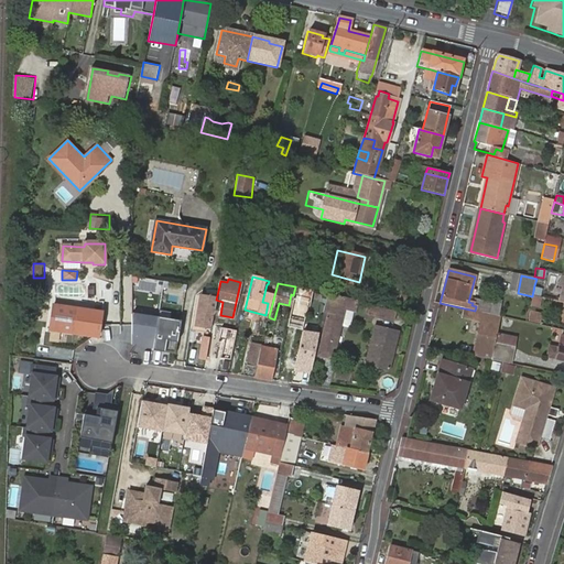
[(545,288),(534,285),(532,296),(541,297),(543,299),(545,288)]
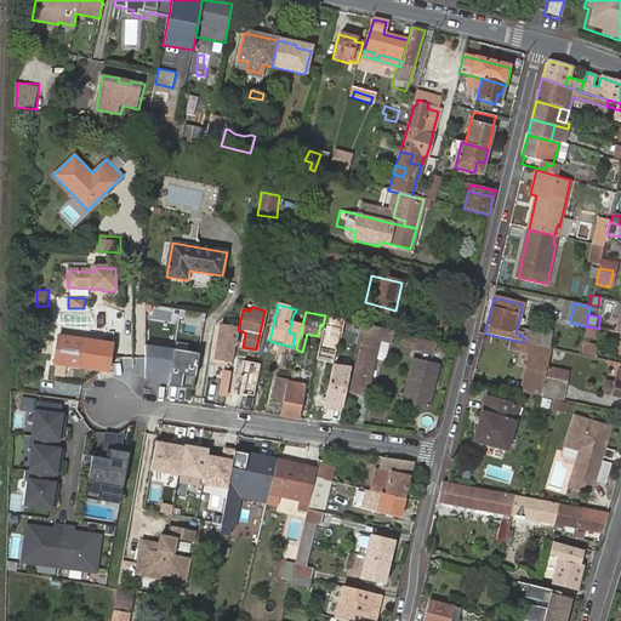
[(340,339),(343,319),(325,315),(323,325),(317,351),(335,354),(336,351),(340,339)]
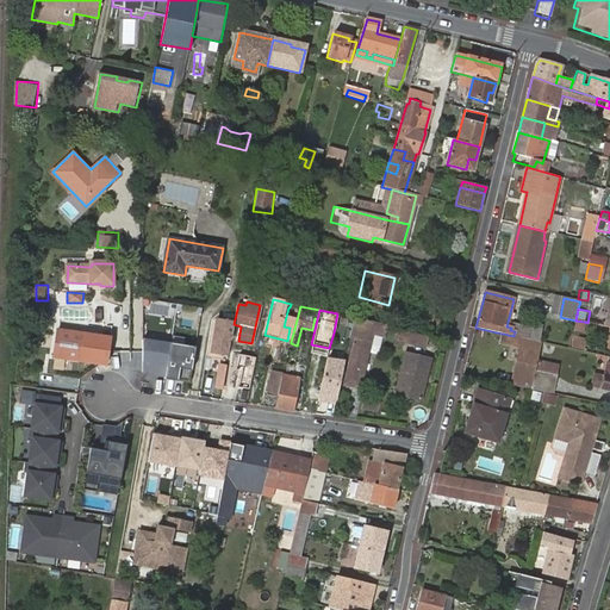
[(350,336),(354,318),(337,313),(334,332),(330,344),(338,346),(342,335),(350,336)]
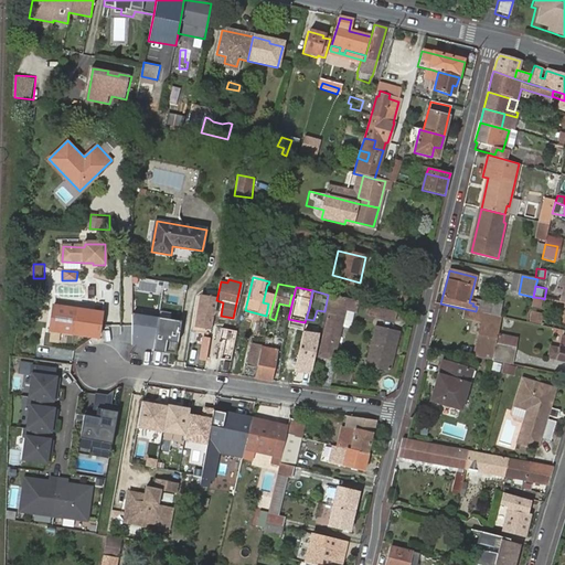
[(355,315),(359,302),(328,295),(324,311),(324,313),(329,315),(317,356),(331,360),(344,312),(355,315)]
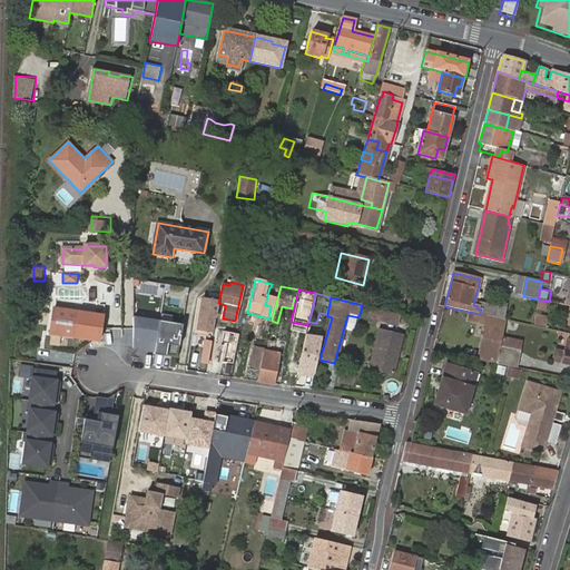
[(547,301),(538,300),(536,311),(544,313),(547,301)]
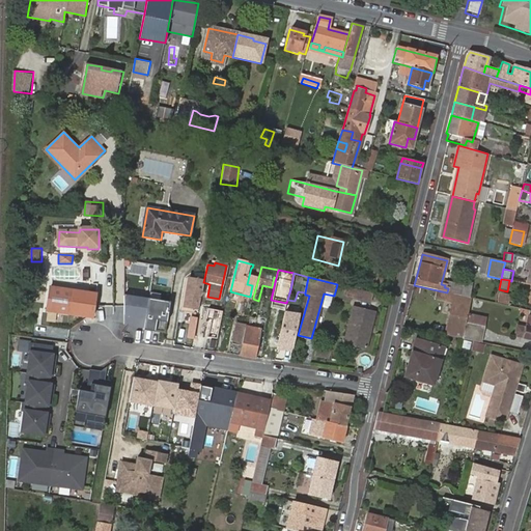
[(189,280),(184,306),(196,308),(201,282),(189,280)]
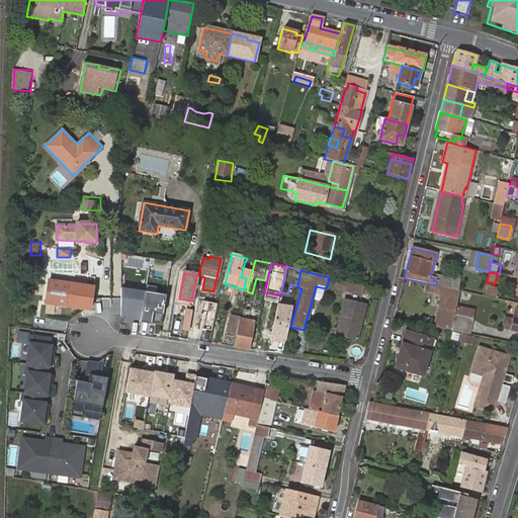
[(102,298),(104,276),(89,275),(87,297),(102,298)]
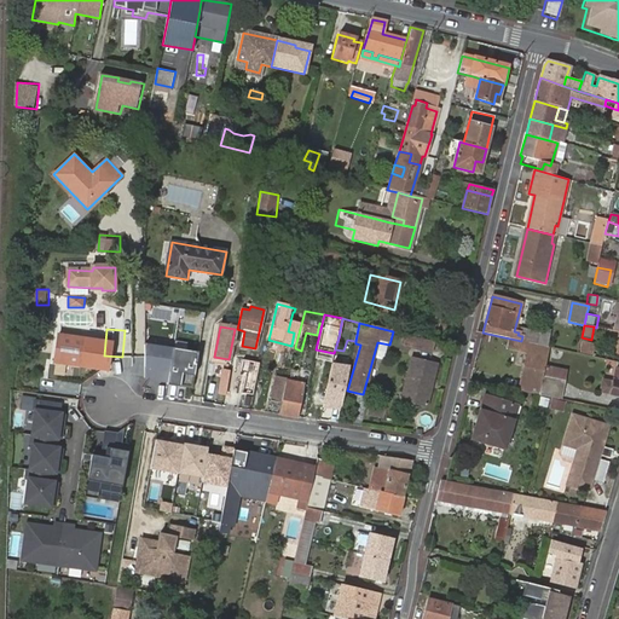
[(434,343),(404,336),(403,345),(409,347),(432,353),(434,343)]
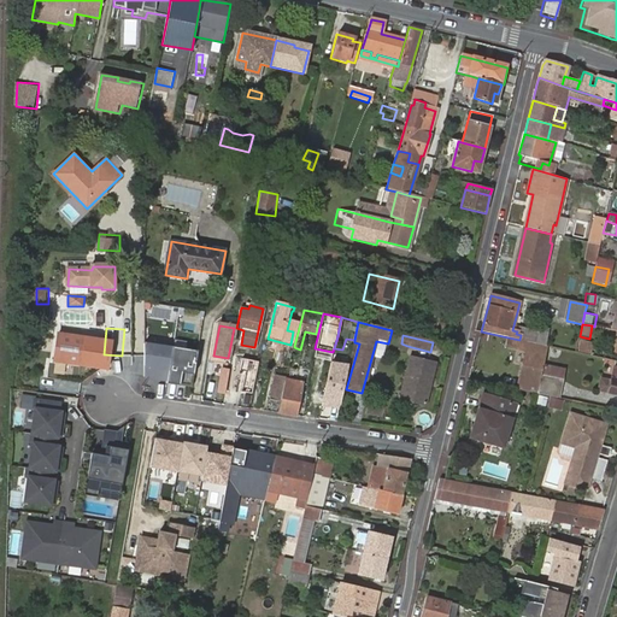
[(528,341),(515,388),(534,392),(538,378),(546,350),(547,346),(528,341)]
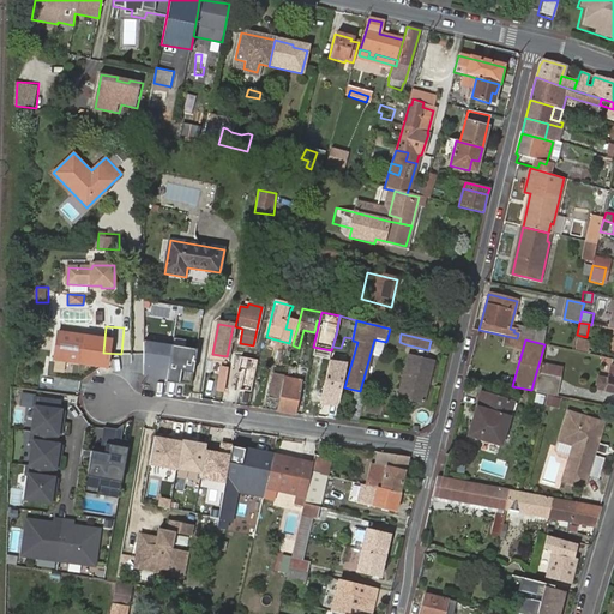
[(578,339),(575,350),(593,355),(595,344),(578,339)]
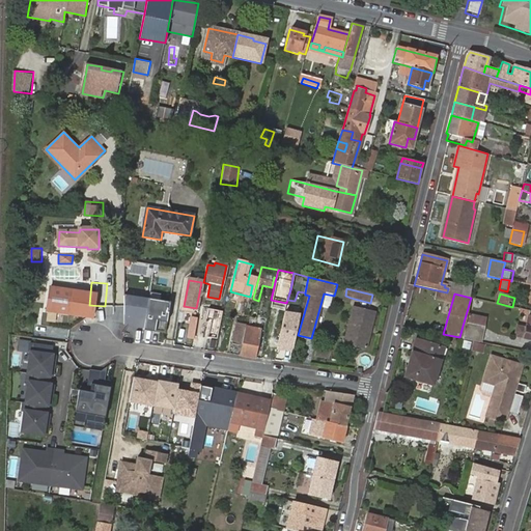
[(143,327),(148,299),(123,295),(123,319),(131,320),(132,315),(137,316),(136,326),(143,327)]
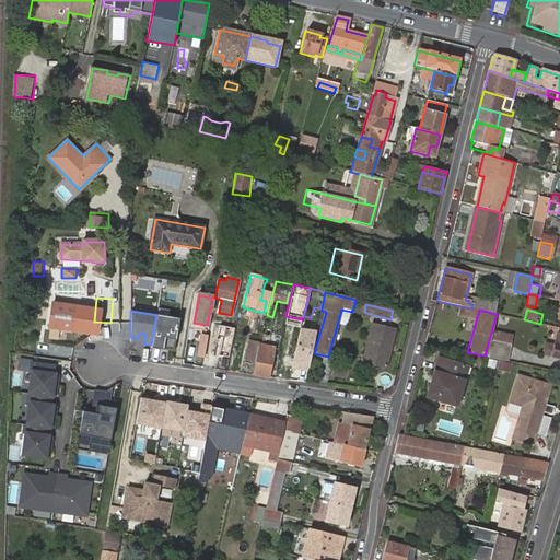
[(174,351),(179,318),(156,314),(156,315),(151,345),(151,348),(174,351)]
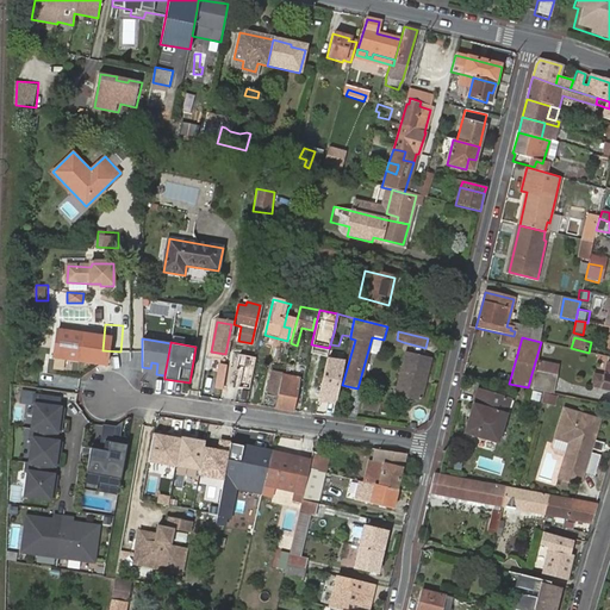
[(422,379),(425,379),(429,363),(406,358),(394,397),(419,404),(424,384),(421,381),(422,379)]
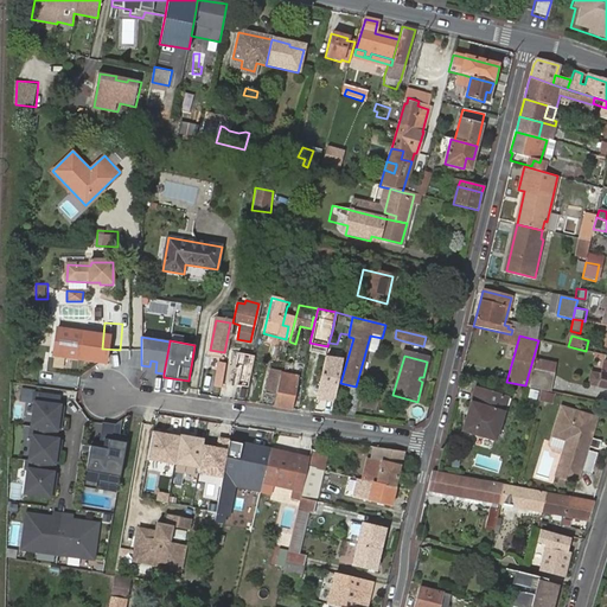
[(343,360),(325,357),(317,396),(326,397),(326,400),(334,402),(343,360)]
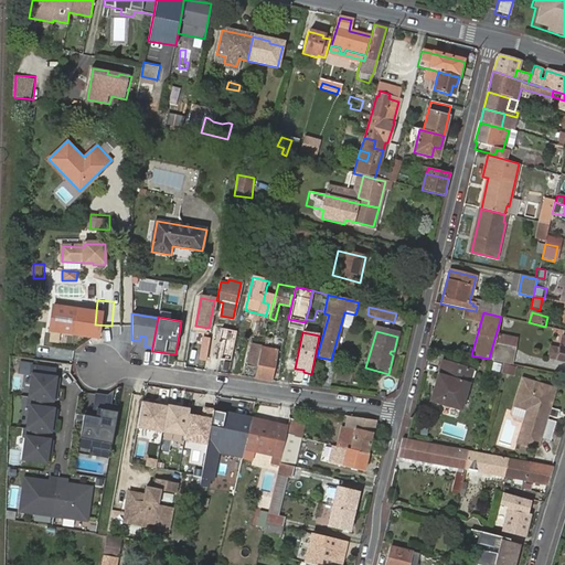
[(518,339),(498,334),(490,359),(512,364),(518,339)]
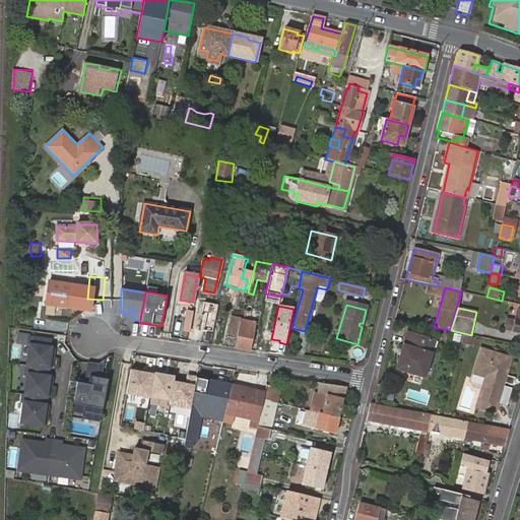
[(133,319),(134,310),(129,309),(128,314),(121,313),(121,316),(121,317),(133,319)]
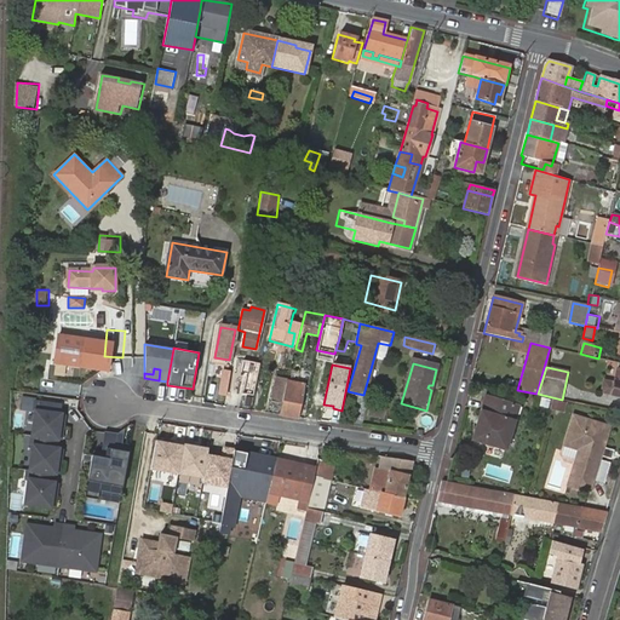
[(608,380),(606,389),(613,390),(612,394),(619,395),(619,369),(616,369),(614,383),(608,380)]
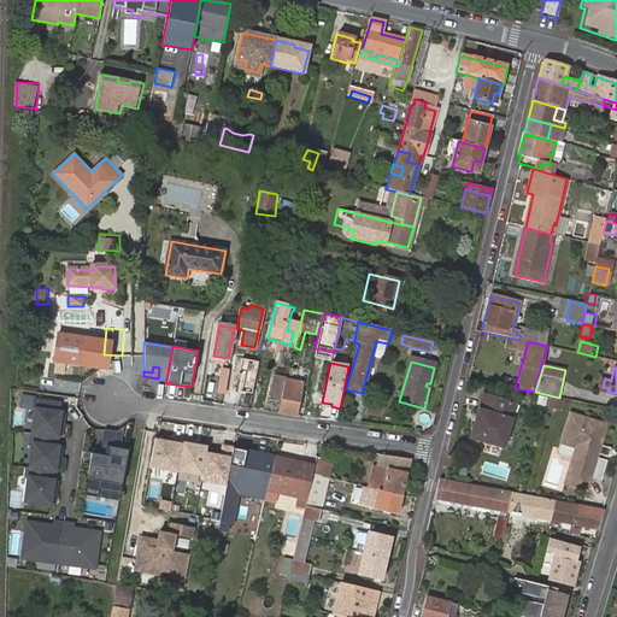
[(239,374),(229,371),(225,391),(235,393),(239,374)]
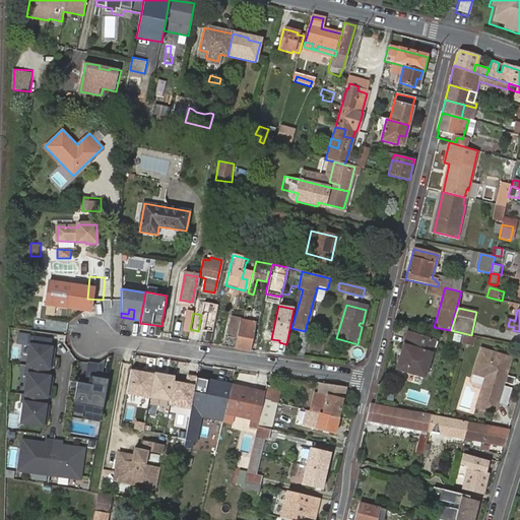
[(234,348),(249,350),(254,329),(250,327),(247,326),(248,321),(241,319),(240,325),(237,338),(234,348)]
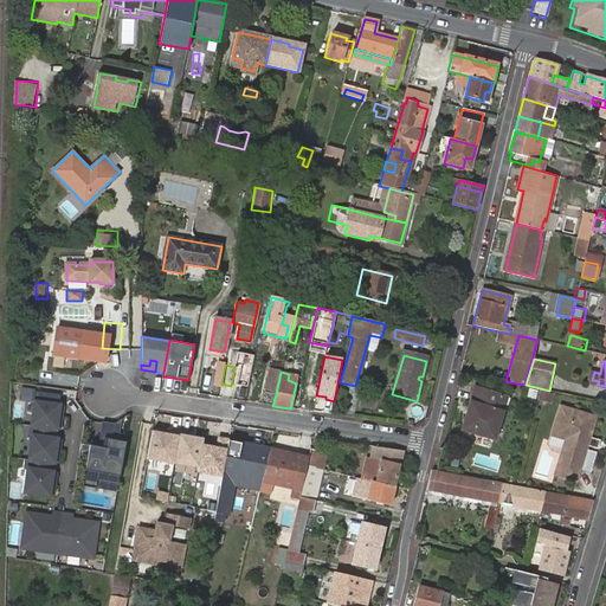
[(264,391),(276,394),(279,379),(268,376),(264,391)]
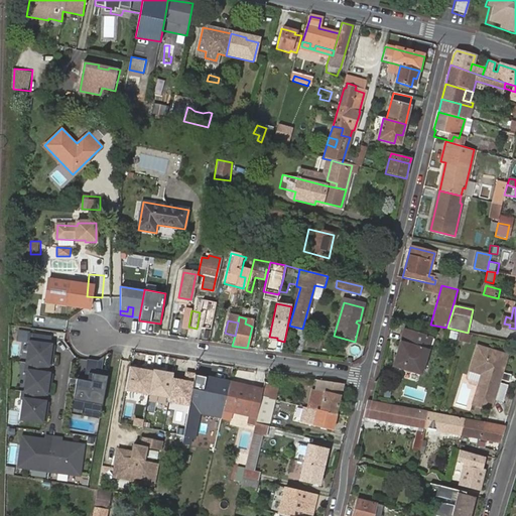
[(423,348),(426,335),(404,330),(396,365),(424,371),(429,349),(423,348)]
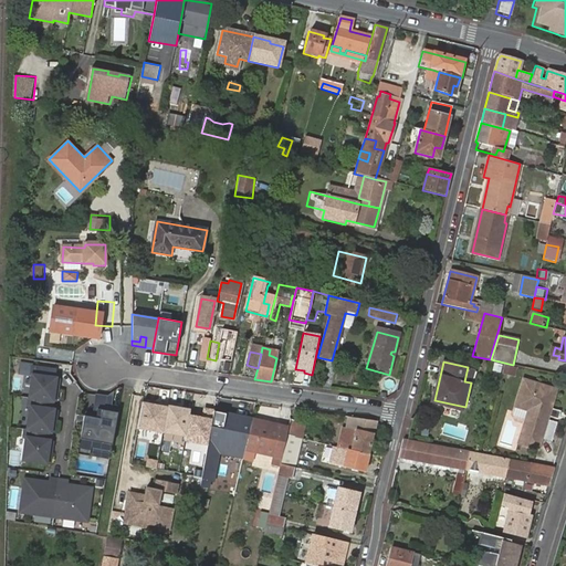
[(502,364),(501,374),(511,376),(512,376),(513,366),(502,364)]
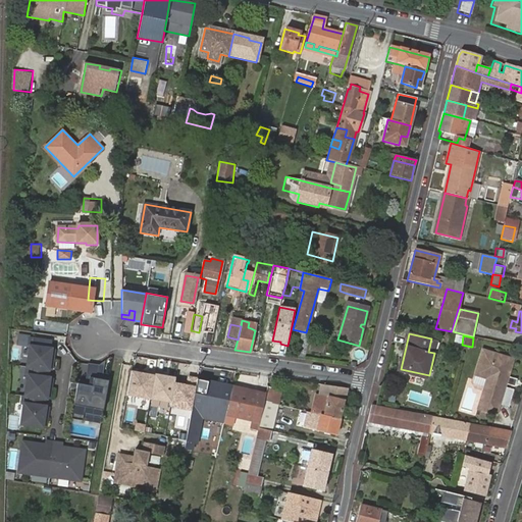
[(50,341),(31,338),(30,347),(32,347),(24,397),(22,397),(21,404),(23,404),(20,424),(43,427),(46,406),(44,406),(45,399),(47,399),(49,377),(47,377),(51,349),(49,349),(50,341)]
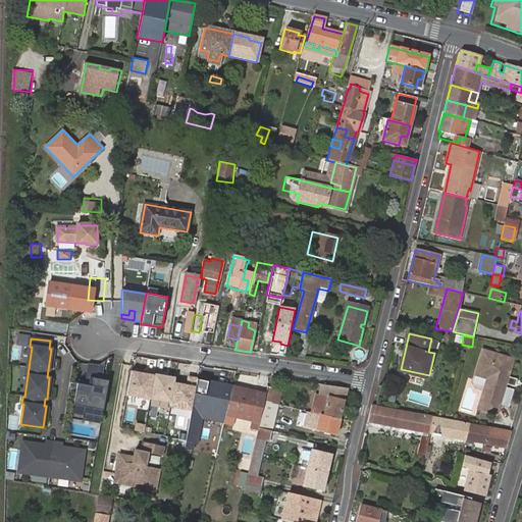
[(437,340),(431,338),(428,352),(434,353),(437,340)]
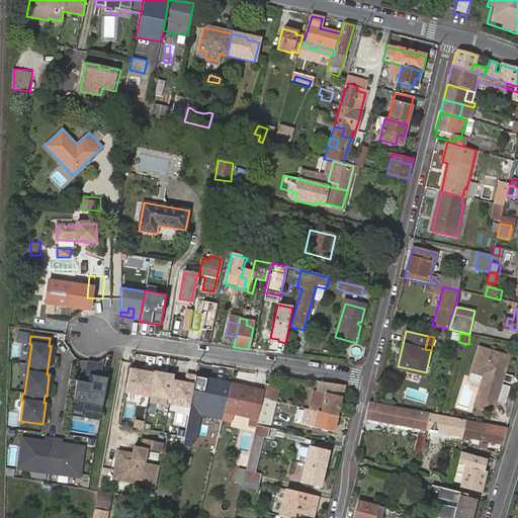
[(501,379),(502,372),(507,355),(477,346),(470,370),(481,373),(485,374),(477,406),(491,411),(494,401),(504,403),(509,385),(499,382),(501,379)]
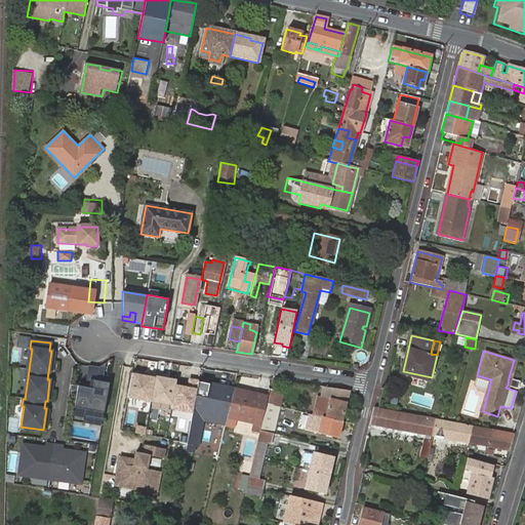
[(177,382),(131,374),(127,399),(172,407),(171,412),(193,416),(186,453),(200,456),(206,425),(225,428),(228,414),(233,388),(202,382),(200,392),(176,388),(177,382)]
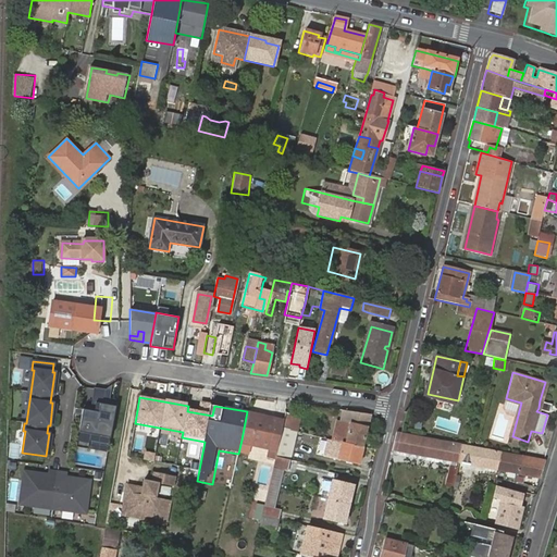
[(551,404),(540,400),(539,408),(548,411),(551,404)]
